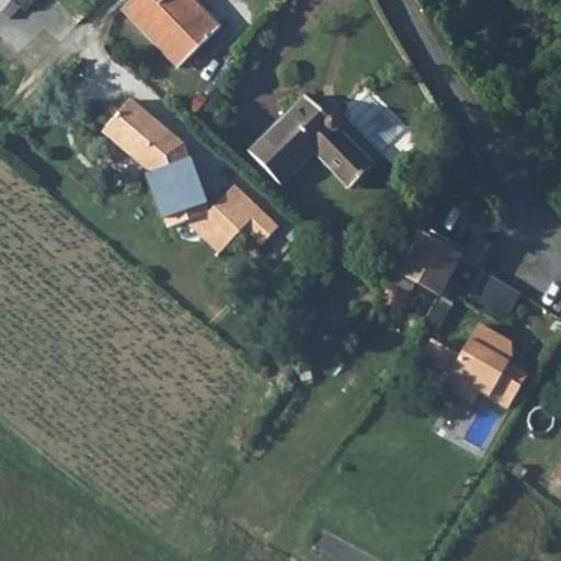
[(130,0),(128,3),(181,56),(208,19),(191,0),(130,0)]
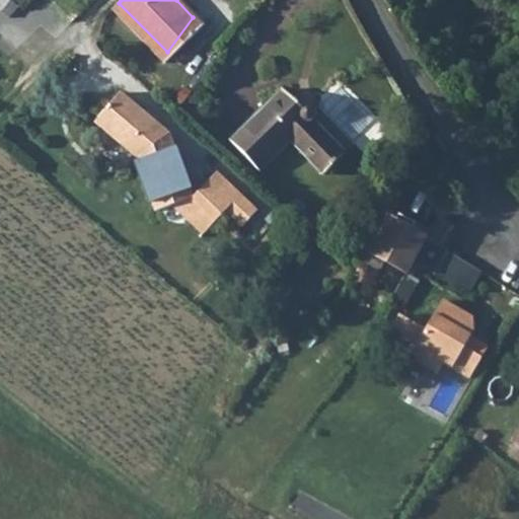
[(191,188),(168,125),(123,82),(95,113),(134,148),(152,203),(170,195),(191,188)]
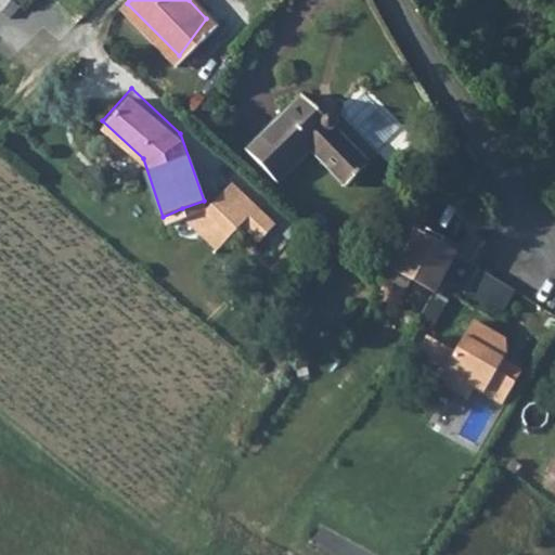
[(314,113),(293,94),(243,149),(274,178),(301,149),(336,178),(359,153),(325,121),(327,120),(331,117),(332,114),(331,108),(327,105),(323,104),(319,105),(315,108),(314,113)]
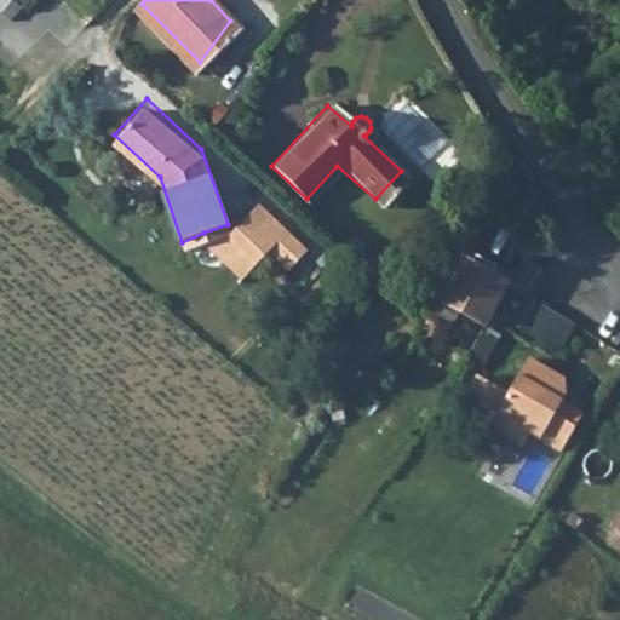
[(287,257),(305,236),(256,193),(229,223),(258,248),(267,239),(287,257)]
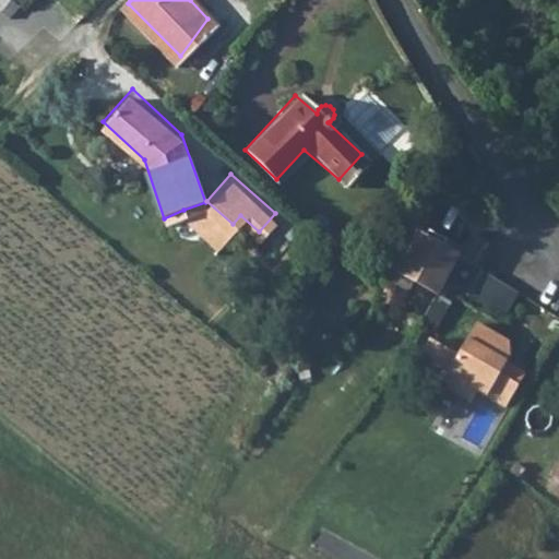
[(205,202),(183,210),(218,239),(233,224),(206,201),(205,202)]
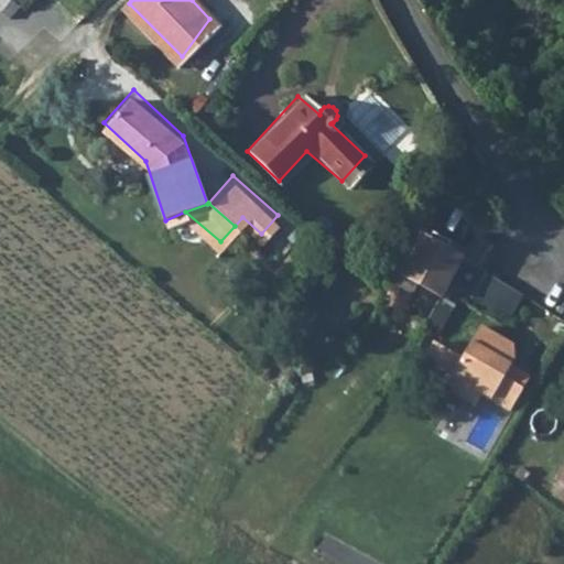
[(469,224),(458,242),(443,269),(467,283),(479,263),(469,259),(485,234),(469,224)]
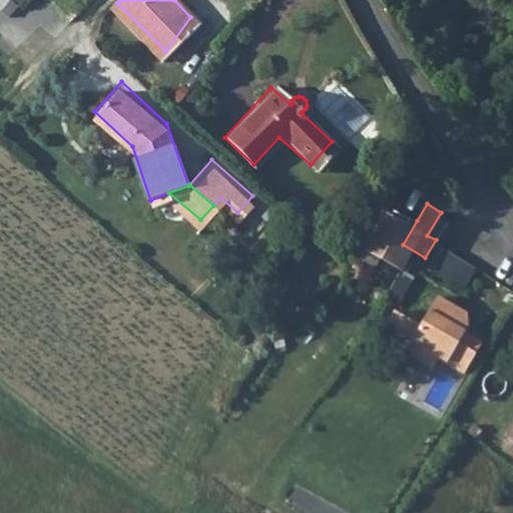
[(364,244),(377,252),(399,213),(388,205),(364,244)]
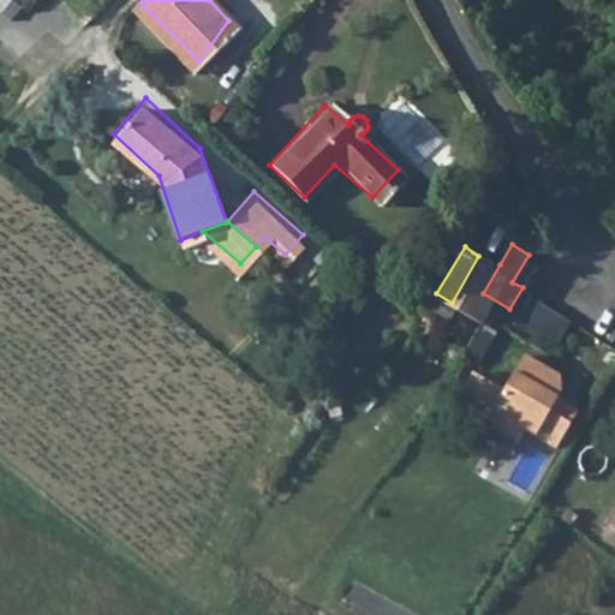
[(470,315),(483,293),(500,264),(481,254),(478,256),(452,303),(470,315)]
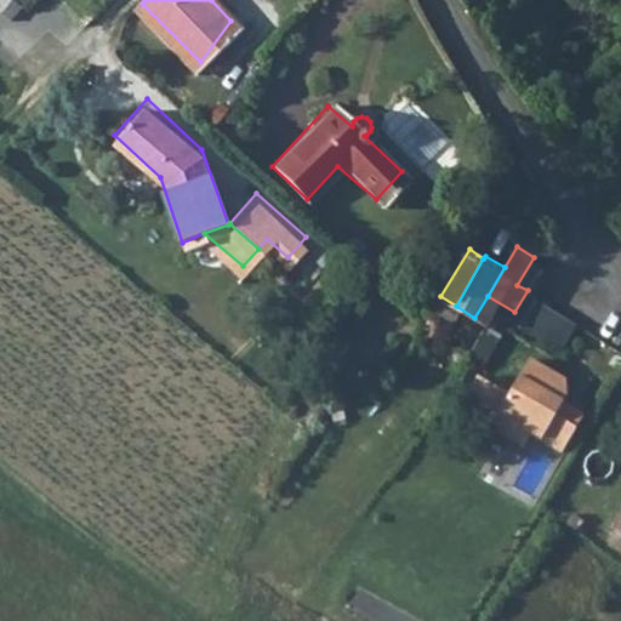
[(530,355),(499,406),(531,427),(563,446),(582,415),(560,402),(567,392),(564,377),(530,355)]
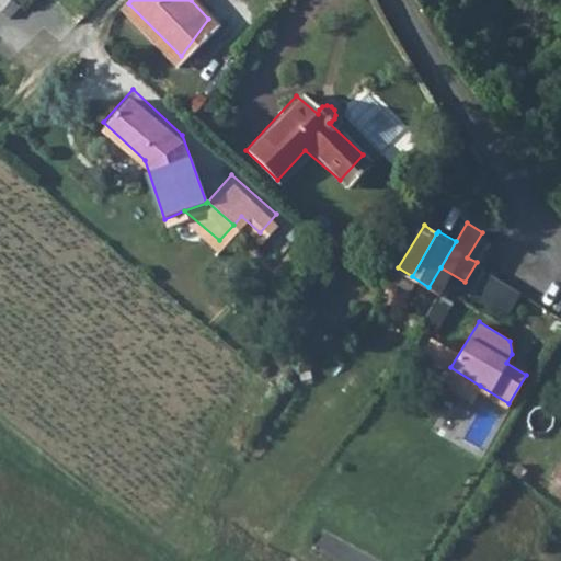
[(480,386),(450,367),(442,380),(472,398),(480,386)]
